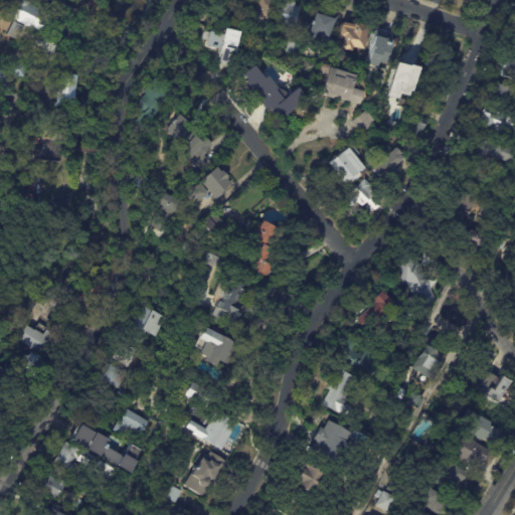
[(38,31),(33,29),(32,30),(9,17),(17,0),(20,0),(28,4),(28,5),(40,11),(40,10),(49,14),(44,24),(42,24),(38,31)]
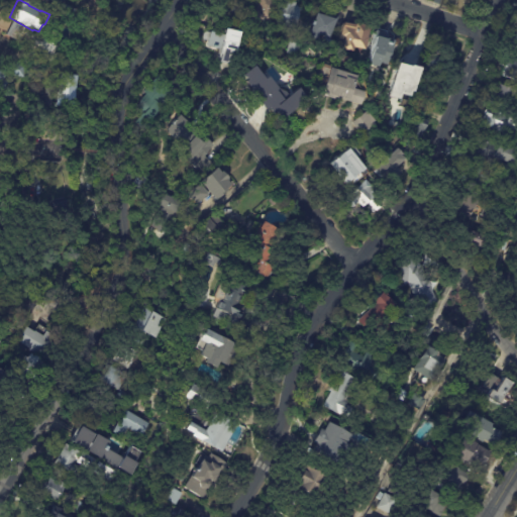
[(238,0),(236,12),(216,9),(217,0),(238,0)]
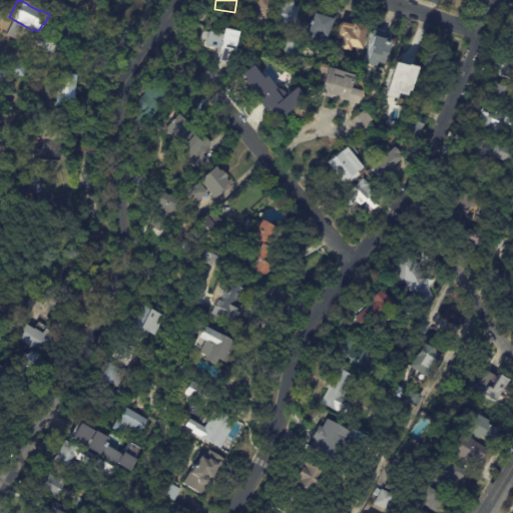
[(267,21),(248,17),(250,9),(255,10),(258,0),(273,0),(277,1),(272,22),(267,21)]
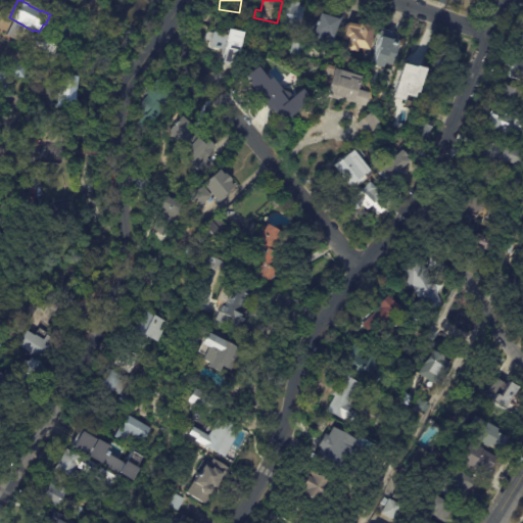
[(295,3),(298,4),(298,7),(303,9),(298,29),(280,25),(286,1),(295,3)]
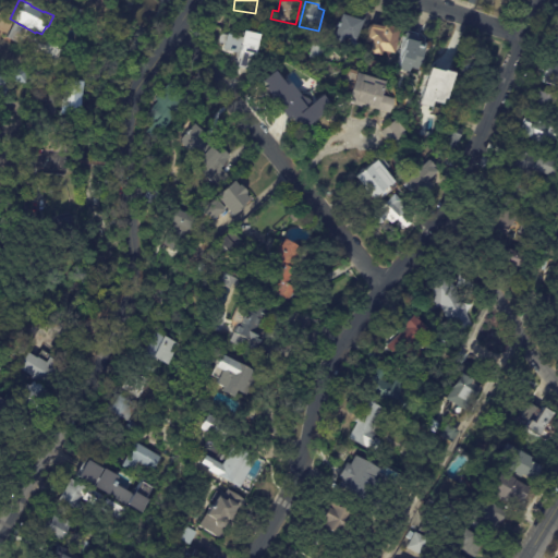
[(64,15),(69,5),(81,11),(75,23),(63,16),(64,15)]
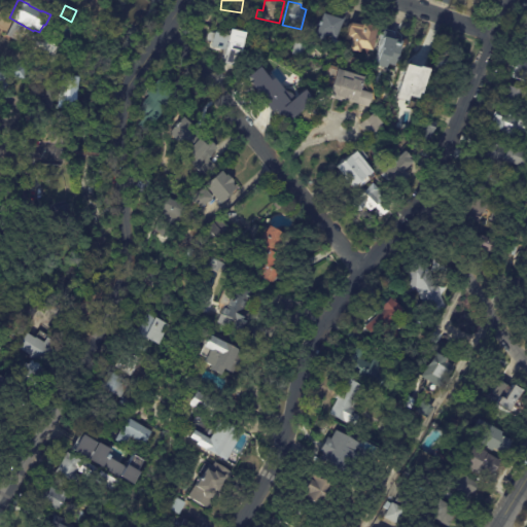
[(338,18),(345,20),(342,32),(339,31),(337,39),(326,37),(325,42),(316,39),(322,15),(332,18),(334,16),(338,18)]
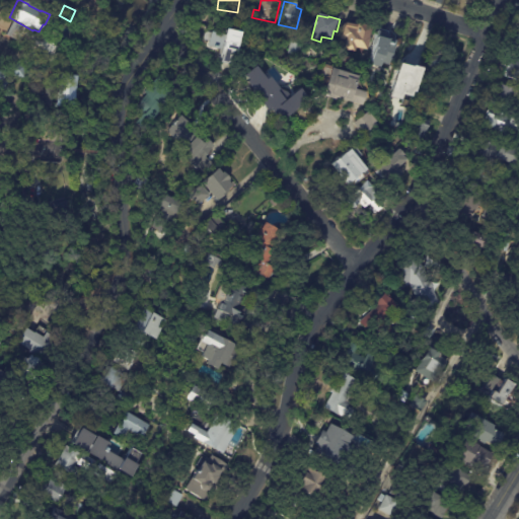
[(369,27),(368,39),(369,39),(367,51),(356,49),(356,52),(345,50),(347,39),(342,38),(345,23),(354,25),(355,22),(370,25),(369,27)]
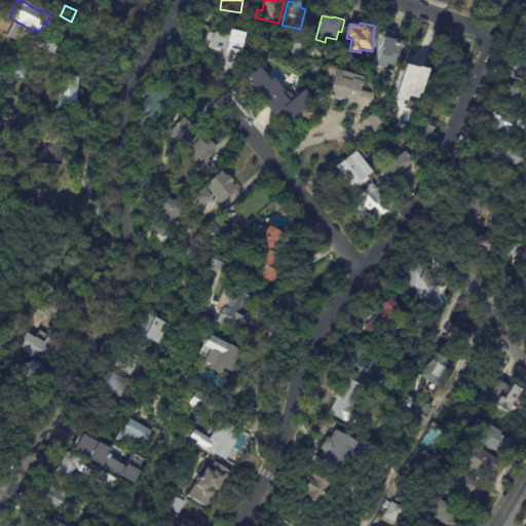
[(233,31),(240,32),(233,65),(222,62),(224,54),(222,53),(223,48),(209,45),(210,40),(205,39),(208,31),(223,34),(224,29),(233,31)]
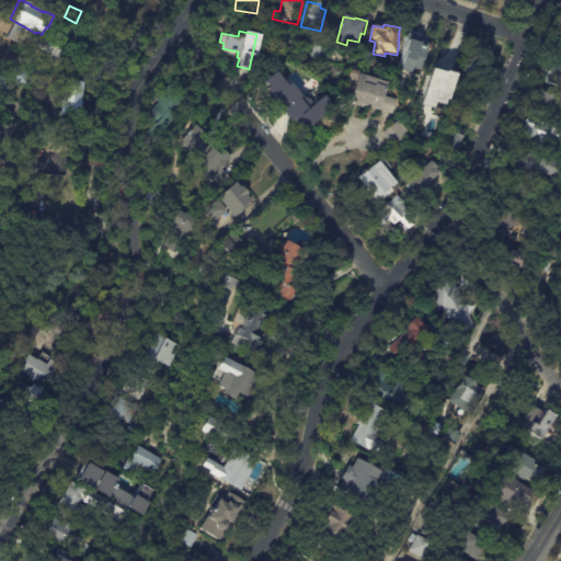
[(409,35),(422,38),(421,43),(427,45),(422,72),(412,70),(411,75),(401,72),(409,35)]
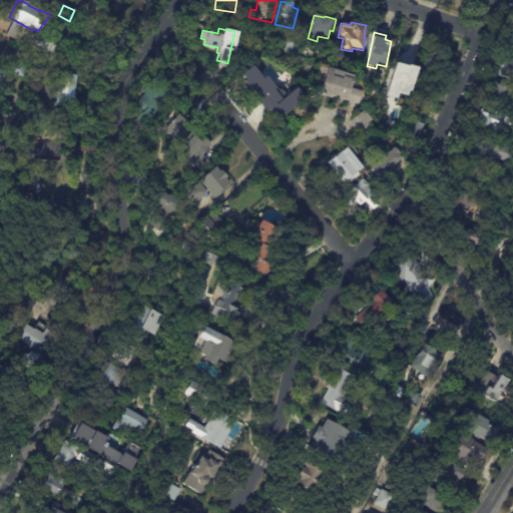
[(43,40),(55,46),(52,53),(55,54),(51,63),(37,56),(39,53),(30,48),(34,40),(40,43),(41,39),(43,40)]
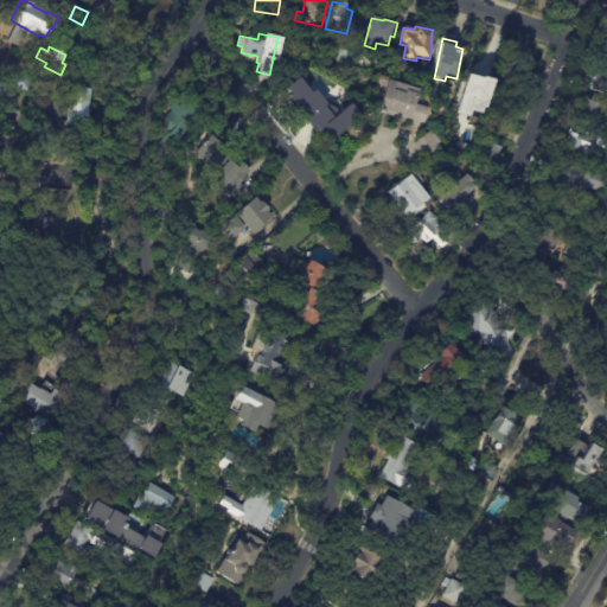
[(340,50),(356,53),(352,66),(338,63),(340,50)]
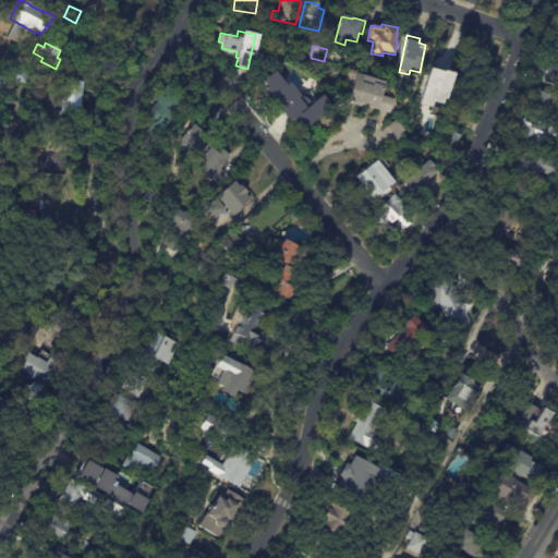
[(482,68),(476,84),(457,75),(466,52),(485,60),(482,68)]
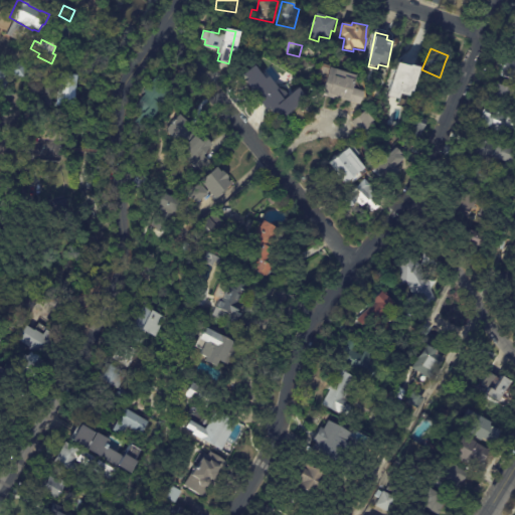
[(514,81),(502,76),(505,68),(503,67),(506,58),(511,60),(512,57),(514,58),(514,81)]
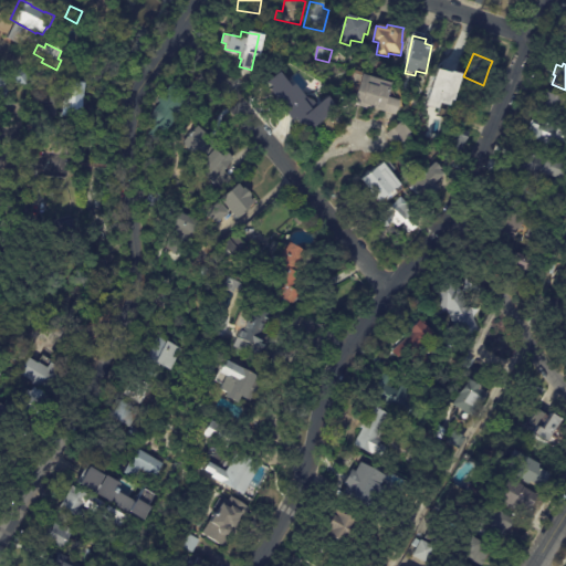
[(450,73),(447,82),(453,83),(451,91),(453,92),(451,100),(450,100),(448,107),(426,101),(433,77),(435,77),(437,72),(440,73),(441,69),(450,72),(450,73)]
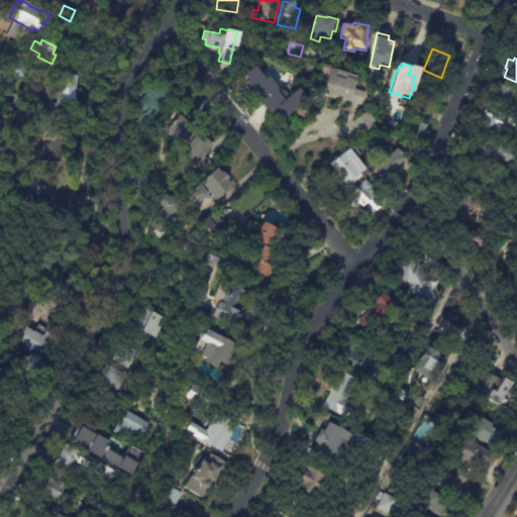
[(11,64),(23,65),(22,78),(9,77),(9,64),(11,64)]
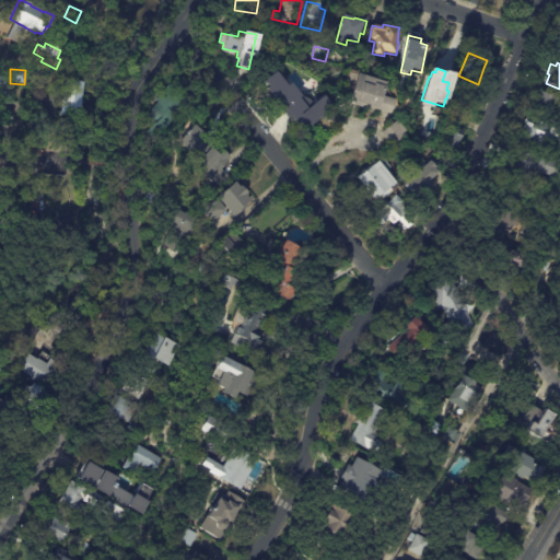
[(0,72),(9,77),(4,85),(10,88),(4,101),(0,98),(0,72)]
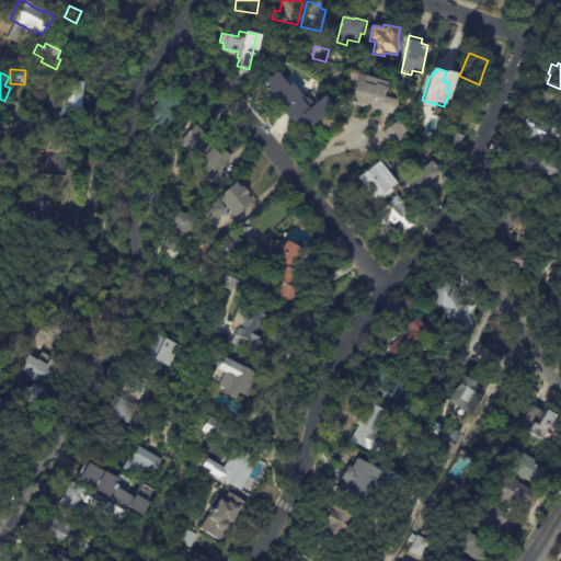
[(356,107),(346,104),(355,75),(384,84),(379,98),(392,102),(388,115),(361,106),(359,109),(356,107)]
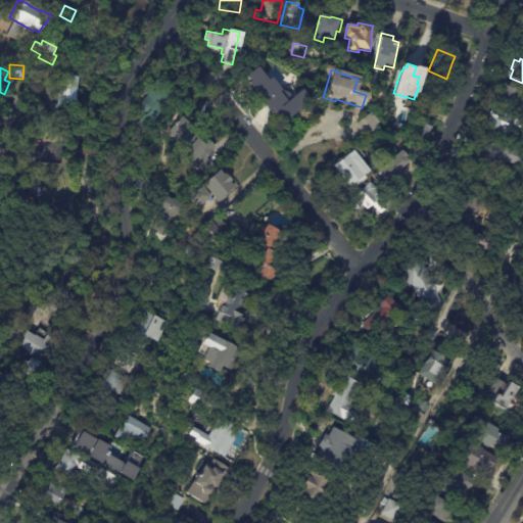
[(269,79),(277,89),(278,89),(282,94),(288,94),(289,93),(292,97),(285,103),(291,109),(279,120),(270,108),(266,111),(249,92),(255,87),(251,83),(262,75),(266,80),(268,79),(269,79)]
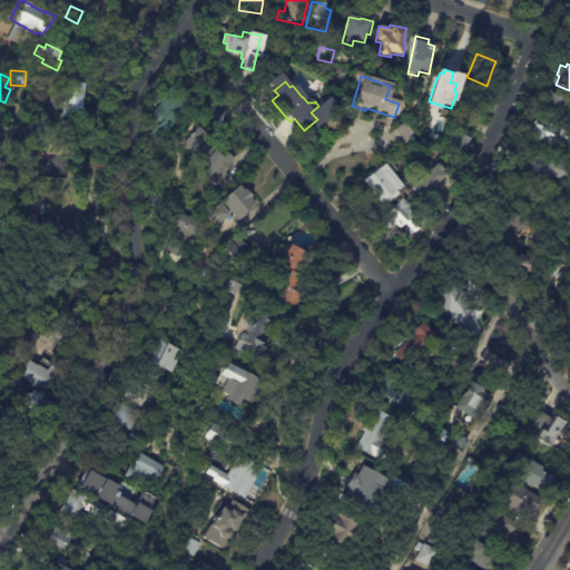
[(82,86),(79,117),(65,116),(65,117),(60,117),(65,82),(82,85),(82,86)]
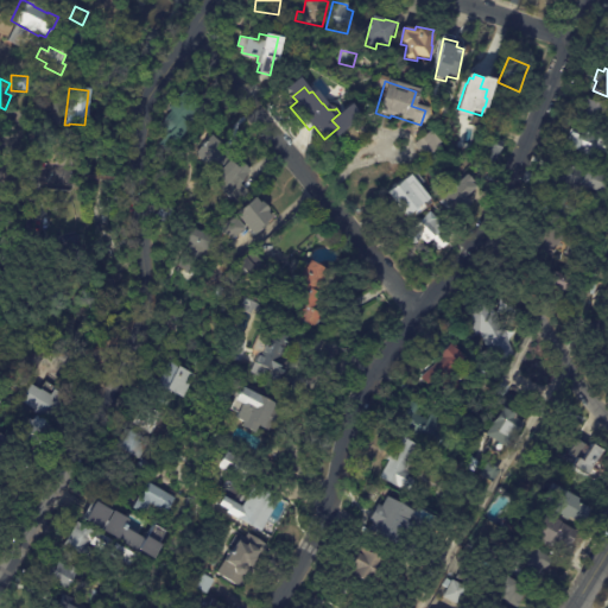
[(194,97),(204,107),(165,151),(157,143),(165,133),(160,130),(162,125),(164,116),(170,109),(166,106),(183,88),(194,97)]
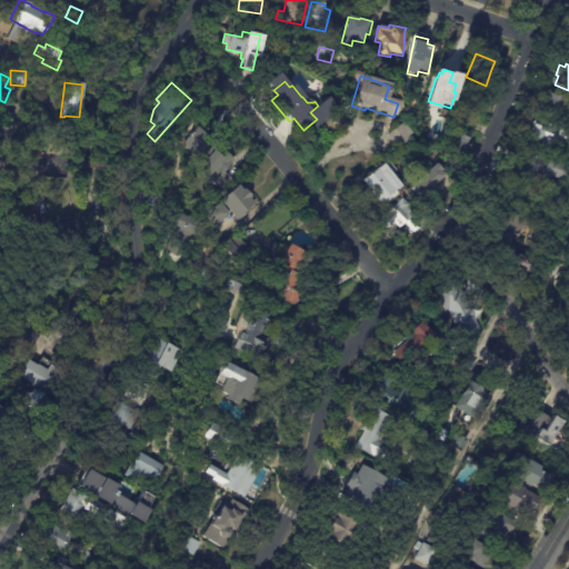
[(548,98),(550,92),(568,99),(559,121),(539,113),(545,98),(548,99),(548,98)]
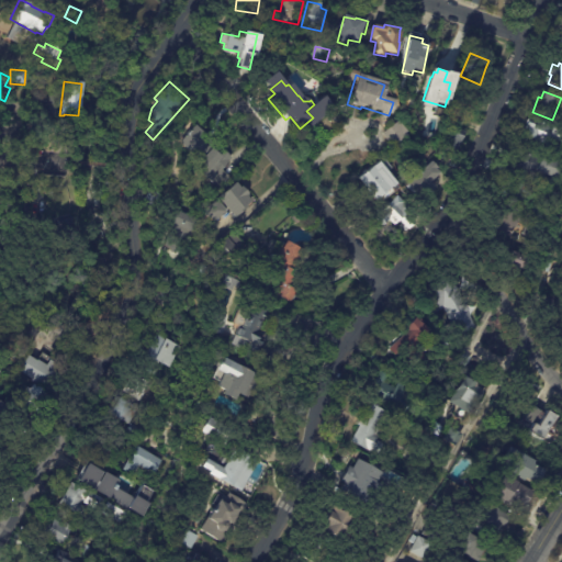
[(444,110),(441,117),(435,116),(437,108),(444,110)]
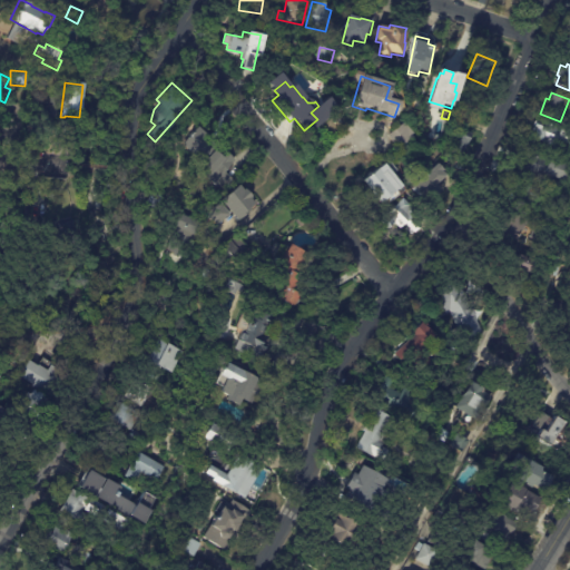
[(471,121),(468,129),(454,123),(458,116),(471,121)]
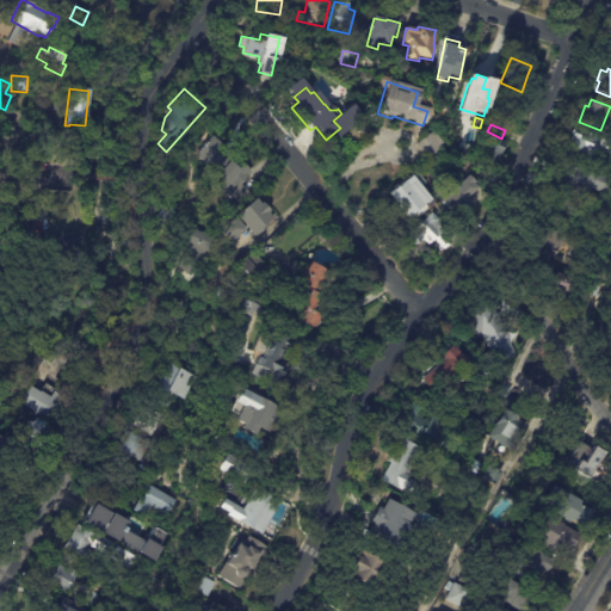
[(53,129),(51,143),(36,141),(37,128),(53,129)]
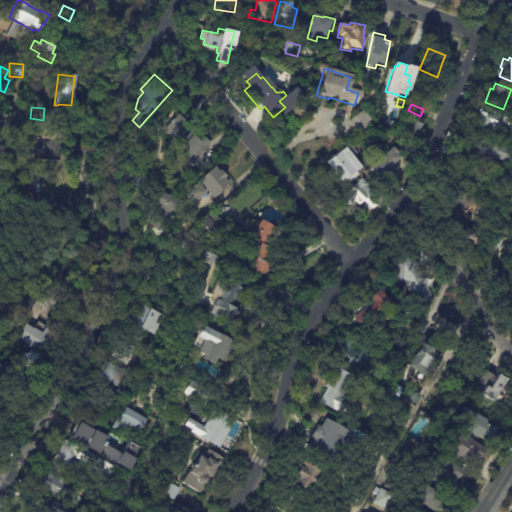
[(498,113),(495,118),(503,121),(505,115),(511,118),(511,129),(506,127),(505,129),(503,128),(501,132),(494,129),(491,137),(479,132),(482,125),(477,124),(483,107),(498,113)]
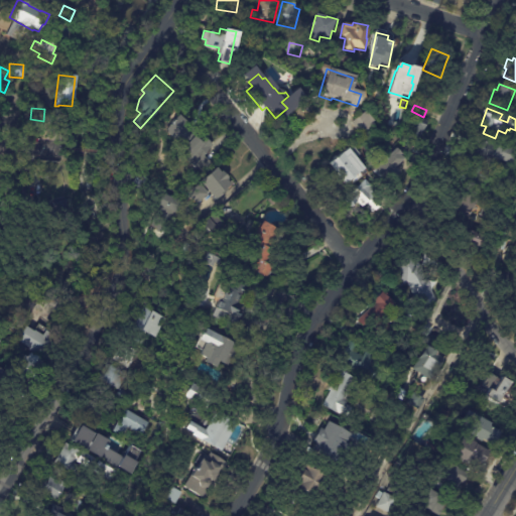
[(212,143),(202,154),(208,159),(198,170),(182,157),(187,151),(161,128),(175,112),(191,125),(187,130),(198,139),(202,133),(212,142),(212,143)]
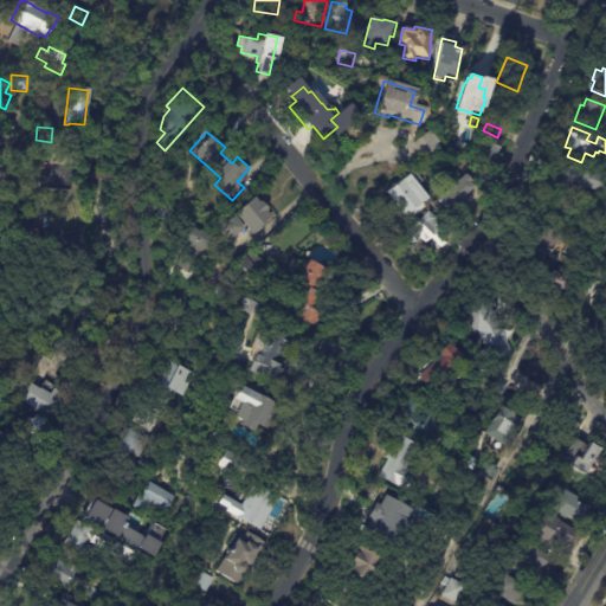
[(418,156),(408,144),(427,131),(436,143),(433,144),(436,148),(420,160),(418,156)]
